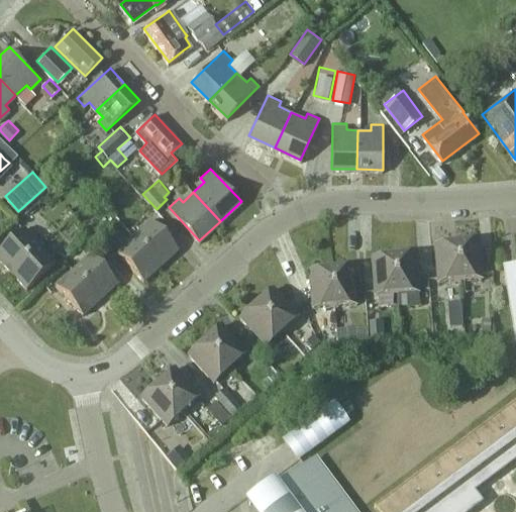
[(151,218),(133,234),(161,263),(178,246),(151,218)]
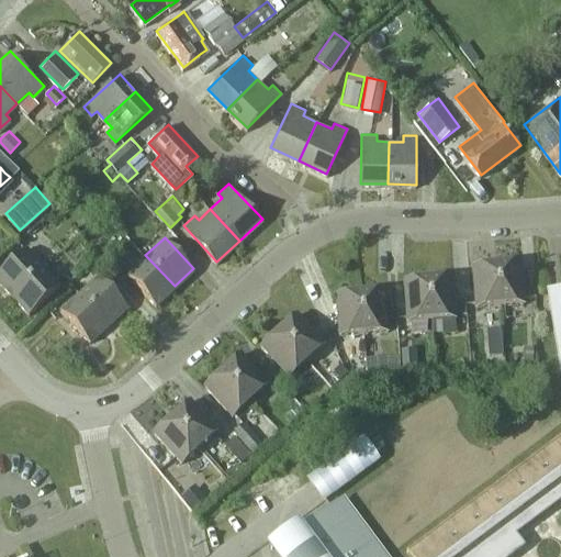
[(0,280),(11,293),(44,265),(26,245),(0,268),(0,280)]
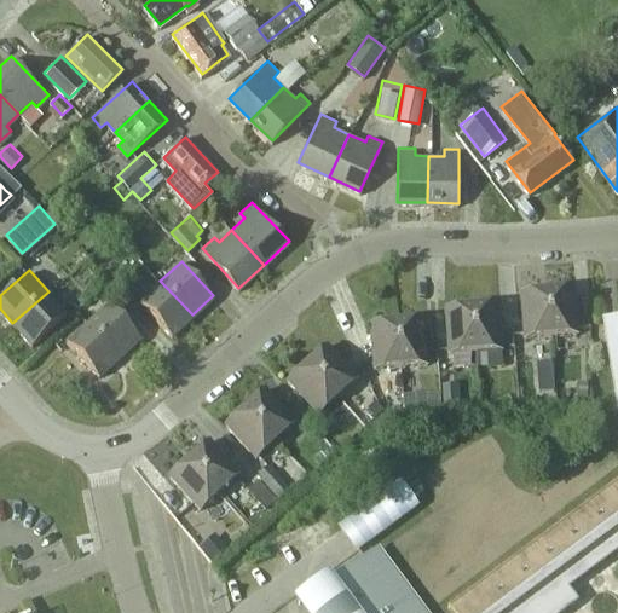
[(192,314),(160,281),(139,300),(171,334),(192,314)]
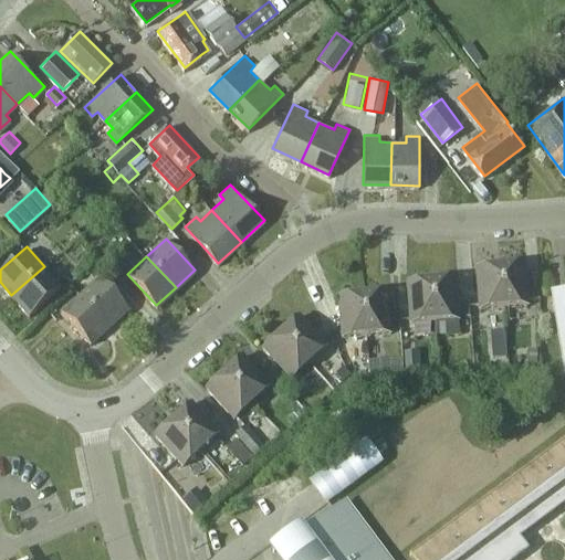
[(525,260),(501,262),(504,303),(529,300),(525,260)]
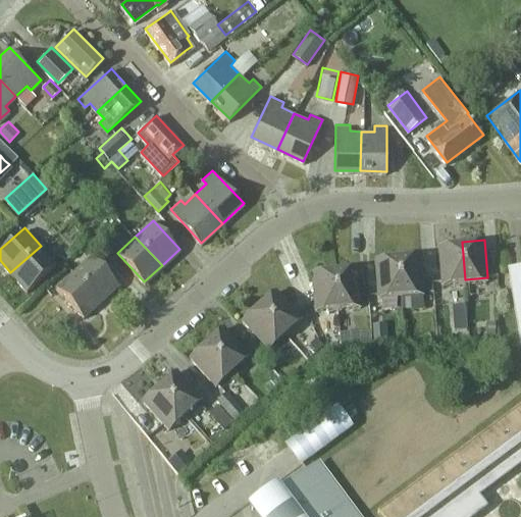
[(465,279),(462,242),(439,244),(443,281),(465,279)]
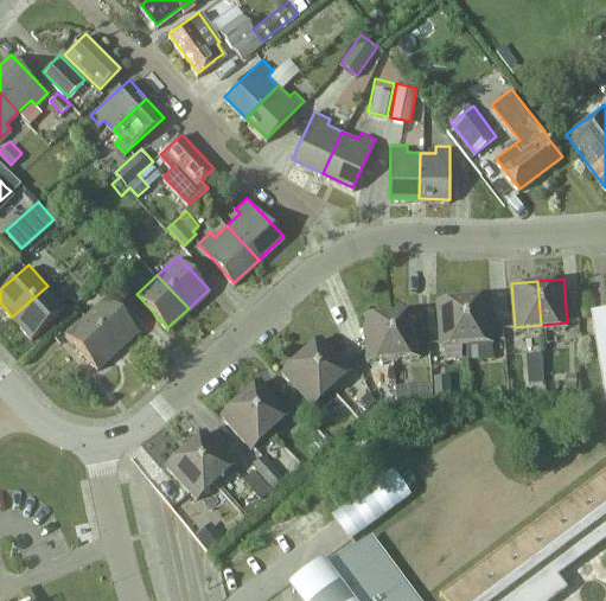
[(65,306),(48,286),(12,317),(31,337),(65,306)]
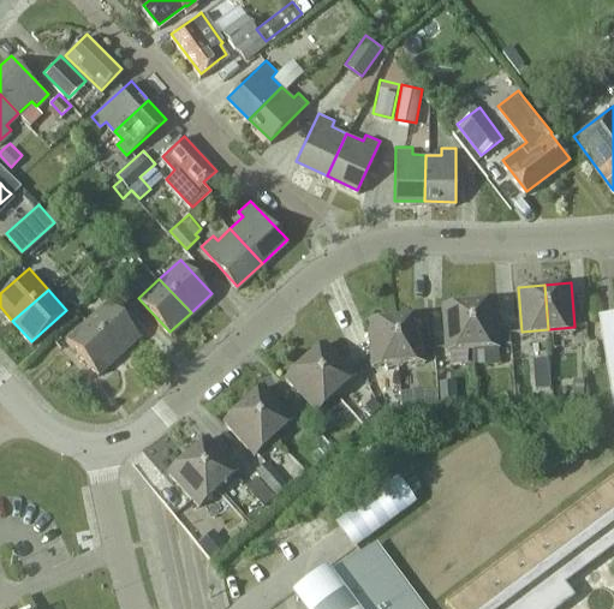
[(88,318),(119,352),(139,333),(108,299),(88,318)]
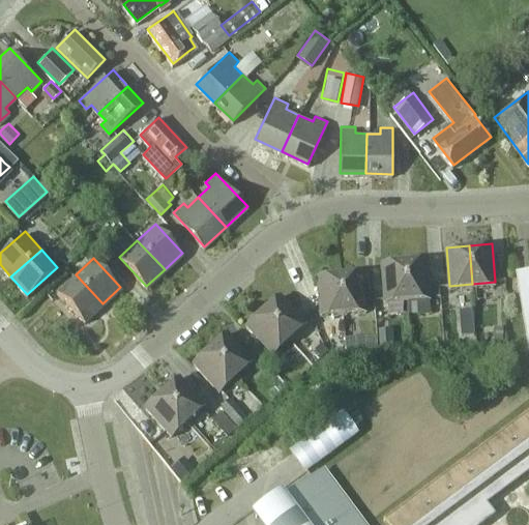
[(405,259),(407,297),(431,295),(428,258),(405,259)]
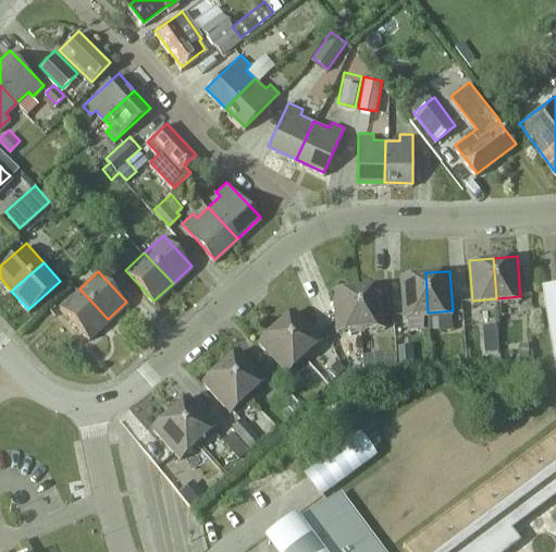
[(428,313),(425,272),(400,274),(404,315),(428,313)]
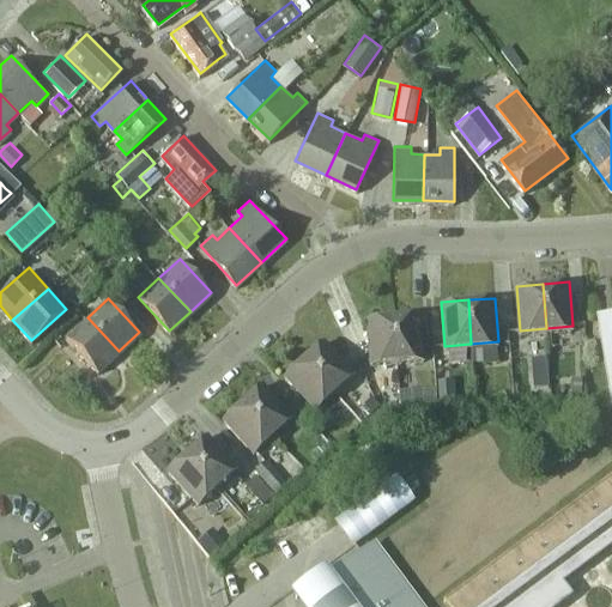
[(420,313),(397,315),(400,359),(424,357),(420,313)]
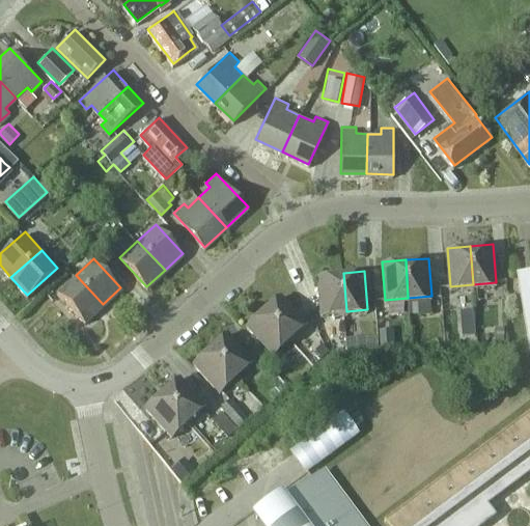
[(346,311),(343,273),(317,275),(321,313),(346,311)]
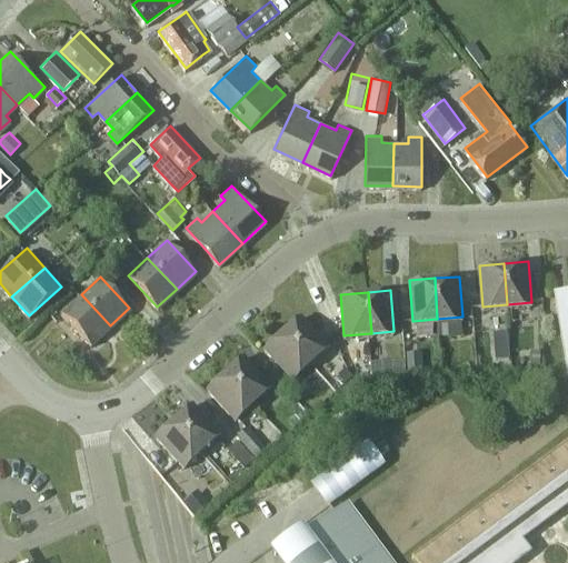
[(110,325),(81,294),(61,311),(91,343),(110,325)]
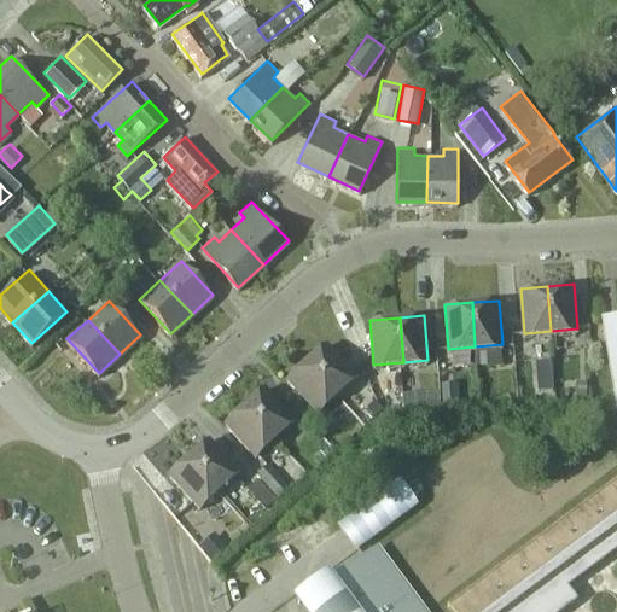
[(616,320),(604,324),(616,394),(616,320)]
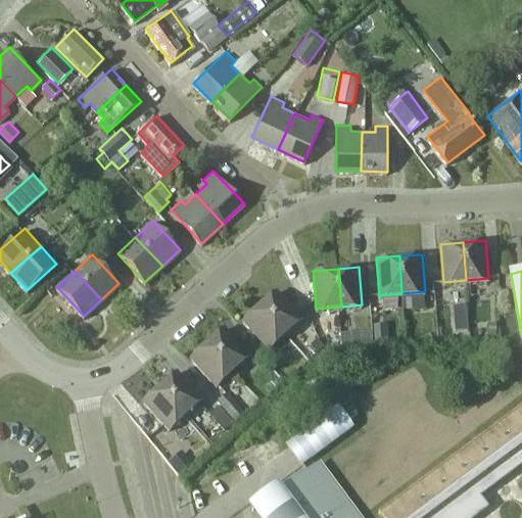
[(261,303),(286,332),(302,316),(277,288),(261,303)]
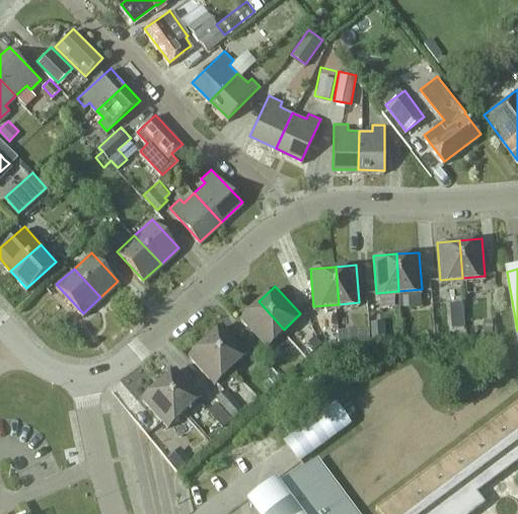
[(284,329),(259,301),(241,316),(267,345),(284,329)]
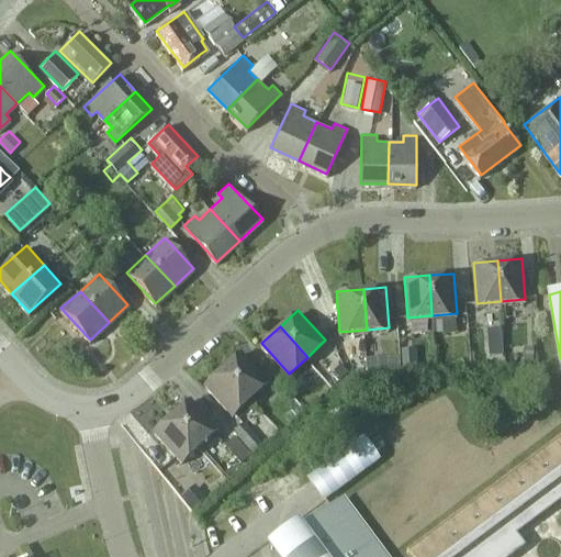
[(503,352),(502,337),(490,338),(490,352),(503,352)]
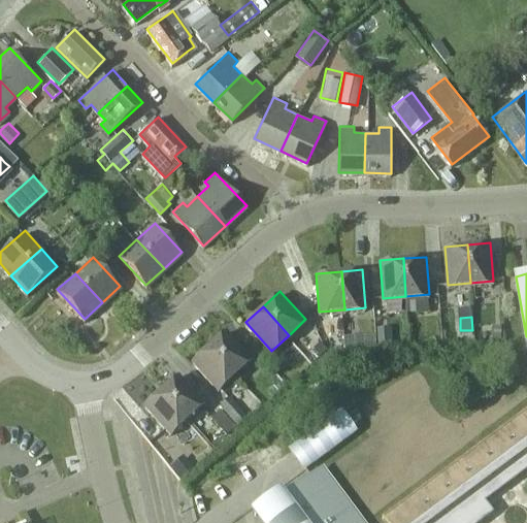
[(501,335),(500,324),(492,324),(492,336),(501,335)]
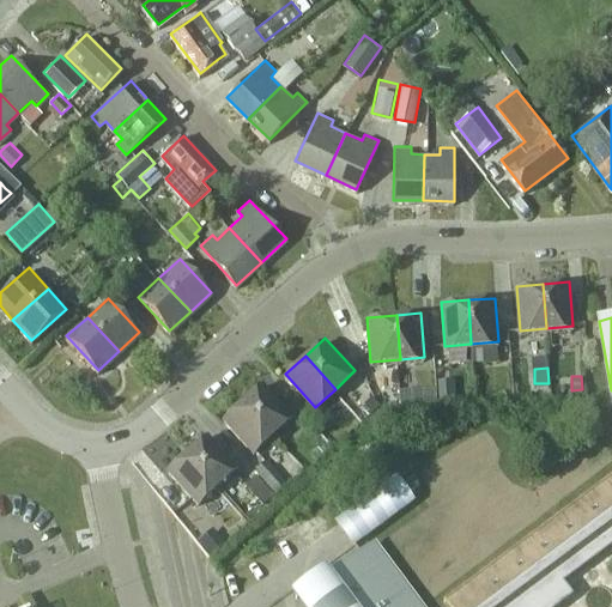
[(438,378),(440,398),(455,396),(454,377),(438,378)]
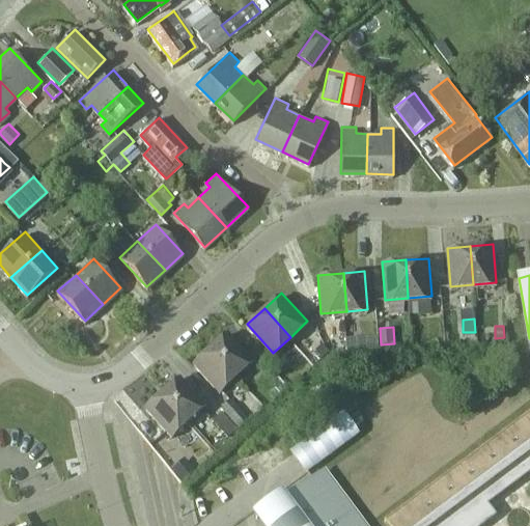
[(228,331),(211,347),(236,375),(253,359),(228,331)]
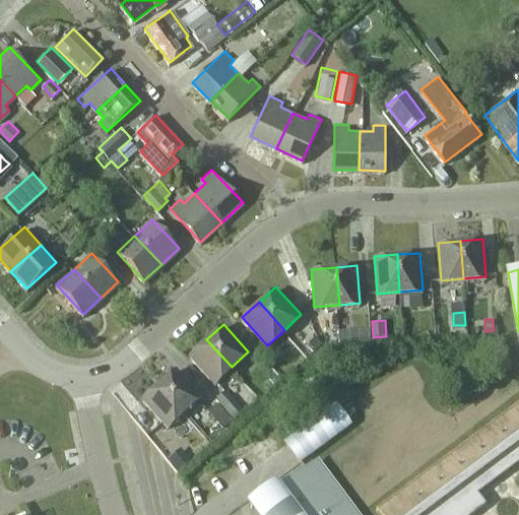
[(349,328),(339,328),(339,340),(350,339),(349,328)]
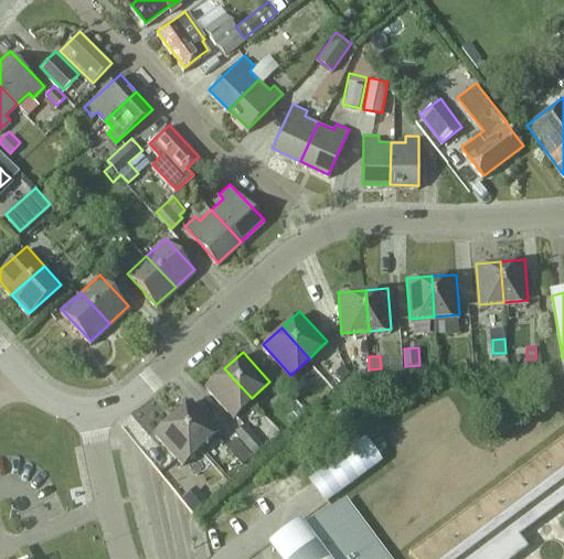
[(252,398),(224,368),(206,385),(234,415),(252,398)]
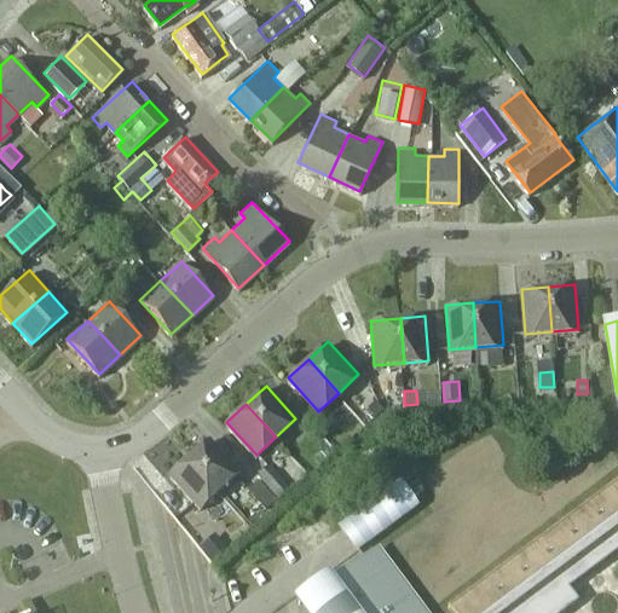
[(190,456),(220,489),(240,470),(209,438),(190,456)]
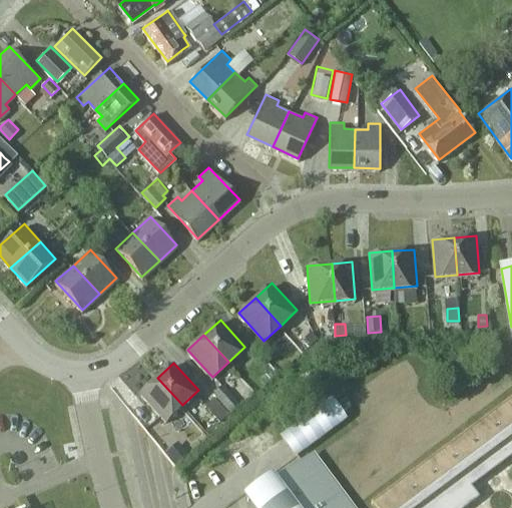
[(268,381),(275,374),(270,368),(263,375),(268,381)]
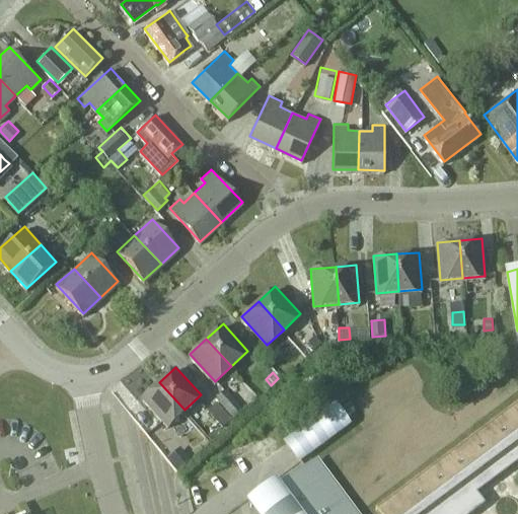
[(185,410),(159,382),(143,397),(168,425),(185,410)]
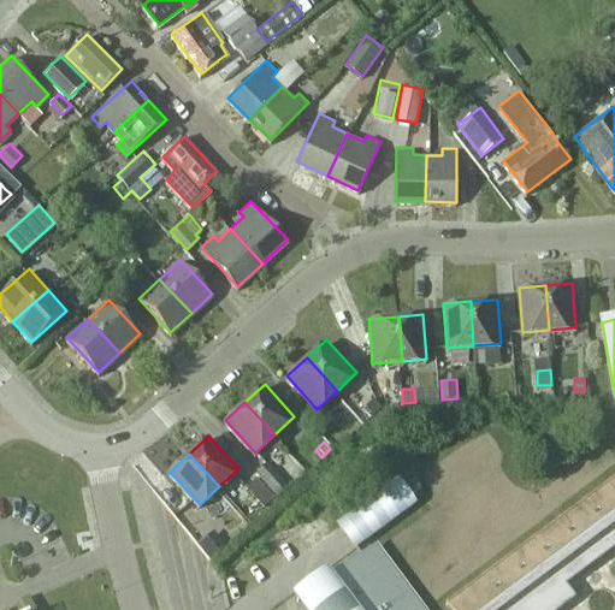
[(268,460),(255,471),(278,496),(290,485),(268,460)]
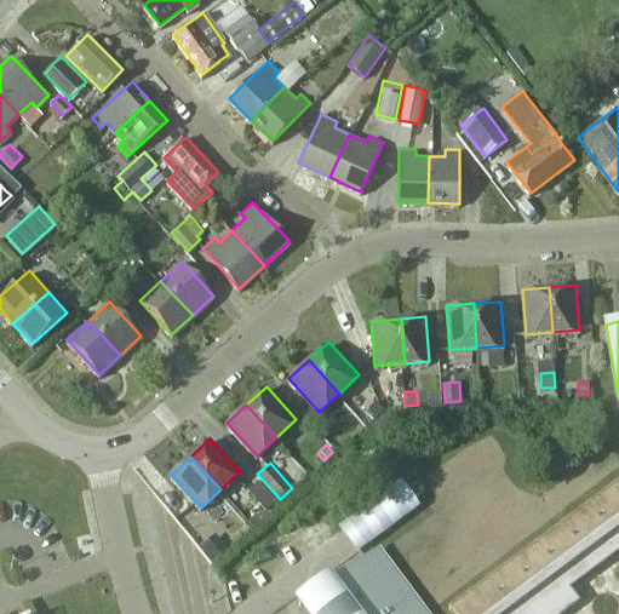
[(618,475),(450,601),(458,613),(618,613),(618,475)]
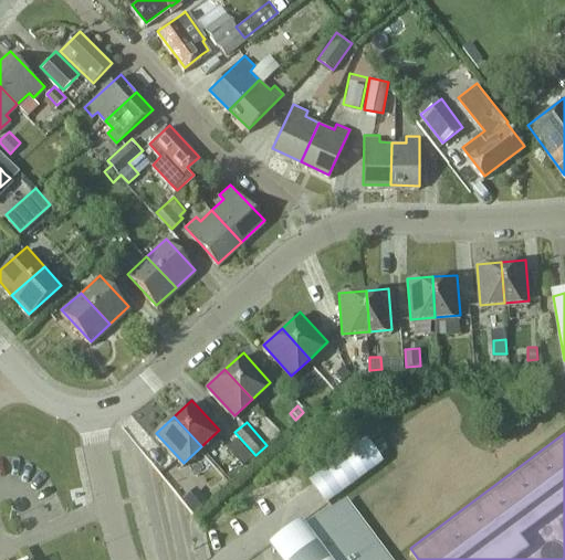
[(326,503),(384,458),(366,435),(309,478),(326,503)]
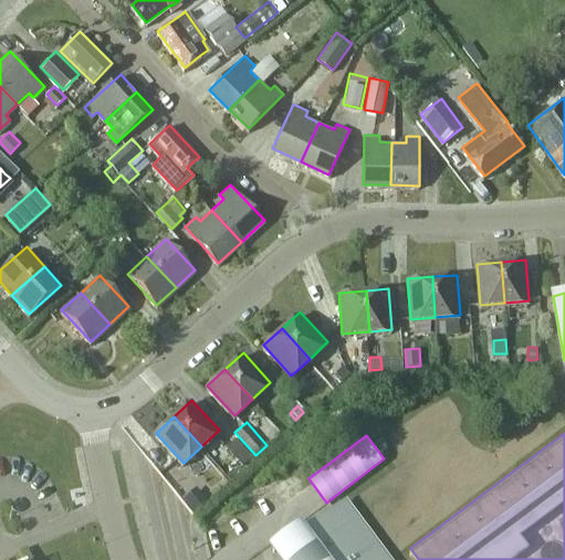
[(378,450),(387,443),(382,435),(372,442),(378,450)]
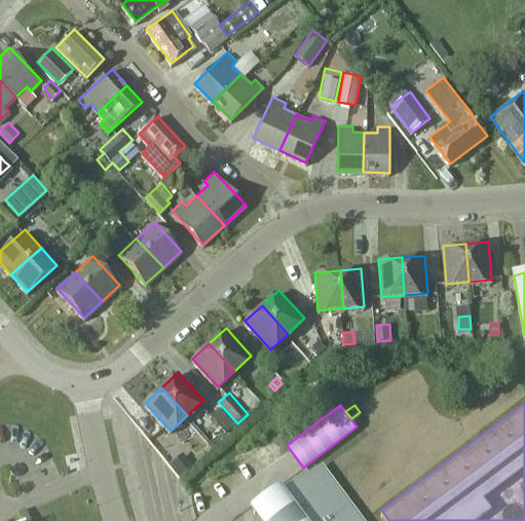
[(194,463),(183,450),(170,461),(181,474),(194,463)]
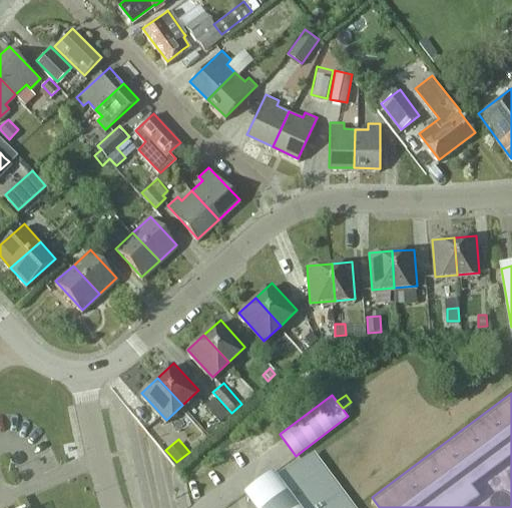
[(355,507),(313,452),(274,482),(274,483),(266,489),(280,507),(355,507)]
